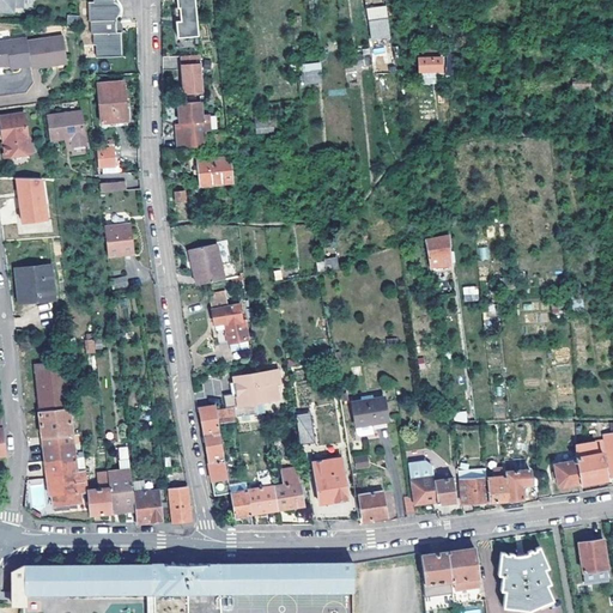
[(0,0),(0,12),(14,13),(16,10),(25,10),(24,0),(0,0)]
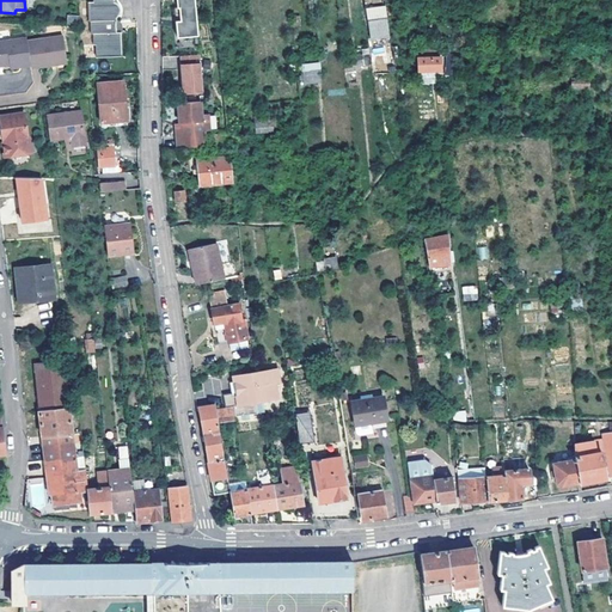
[(115,0),(93,0),(95,1),(90,2),(90,22),(92,22),(92,34),(95,34),(95,46),(97,46),(97,57),(123,56),(122,32),(118,32),(117,30),(117,26),(117,23),(117,20),(118,18),(121,16),(122,13),(123,11),(123,10),(122,7),(121,5),(118,2),(116,2),(115,0)]
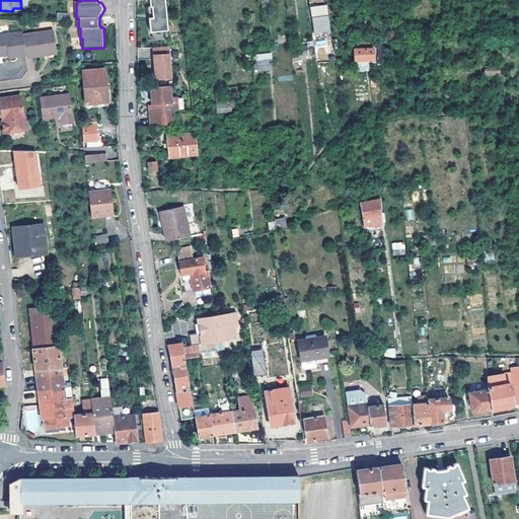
[(150,32),(167,31),(164,0),(149,0),(150,8),(152,7),(153,18),(149,18),(150,32)]
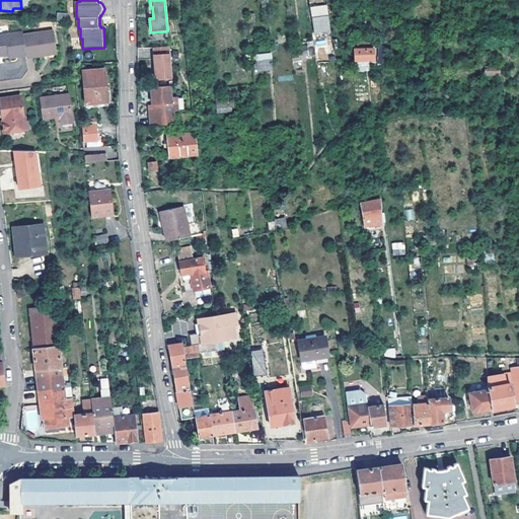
[(329,30),(327,14),(312,15),(313,30),(329,30)]
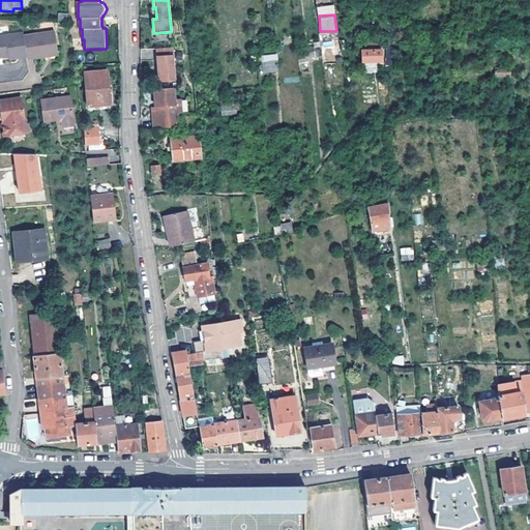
[(0,57),(4,57),(16,55),(17,58),(28,56),(25,36),(25,33),(0,36),(0,57)]
